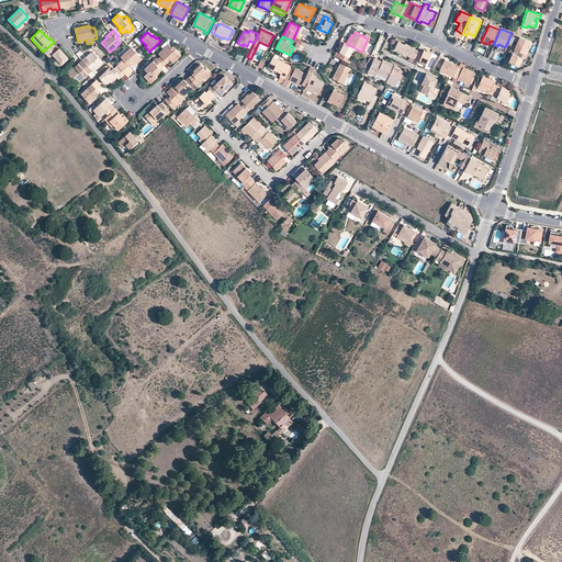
[(514,49),(526,55),(529,48),(528,47),(530,43),(519,37),(514,49)]
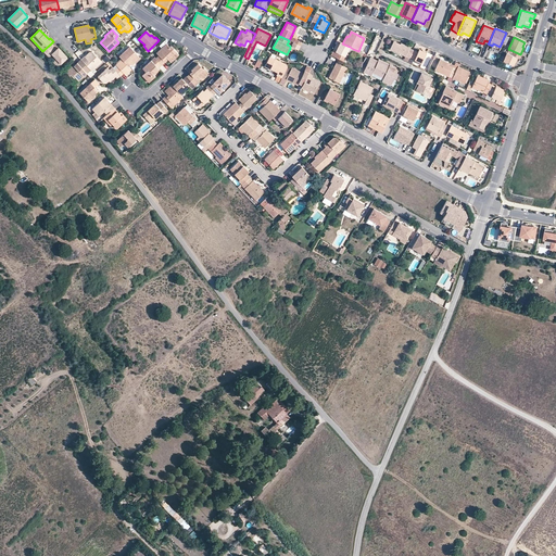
[(350,47),(342,43),(337,40),(335,43),(337,45),(339,46),(336,52),(333,51),(331,55),(343,62),(350,47)]
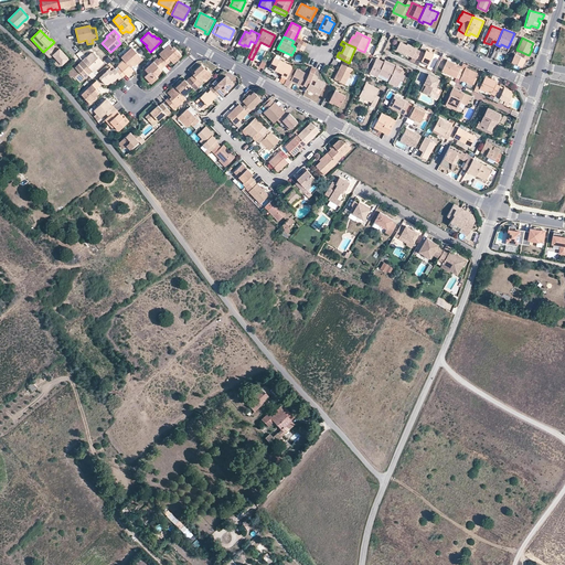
[(396,49),(413,56),(416,57),(419,50),(415,49),(416,46),(407,43),(407,44),(401,41),(396,49)]
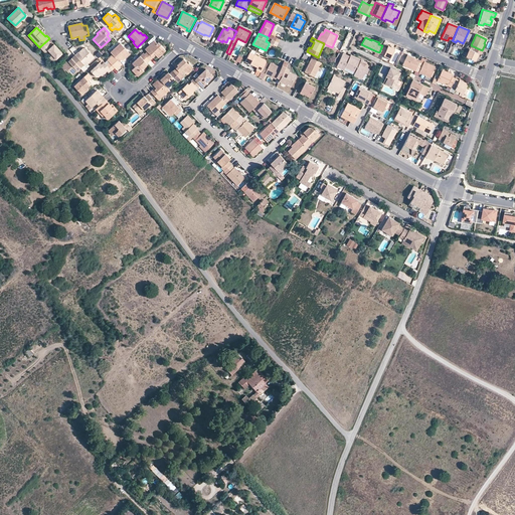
[(47,40),(39,47),(42,50),(45,47),(48,50),(52,54),(49,57),(53,62),(62,53),(54,44),(52,46),(49,43),(50,43),(47,40)]
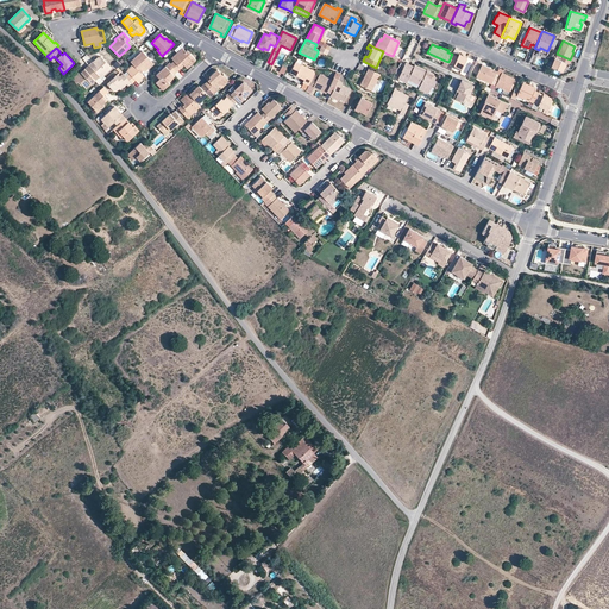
[(171,64),(177,71),(181,68),(180,67),(183,63),(184,66),(187,68),(190,64),(189,62),(194,58),(194,57),(188,51),(187,51),(183,48),(173,58),(175,61),(171,64)]
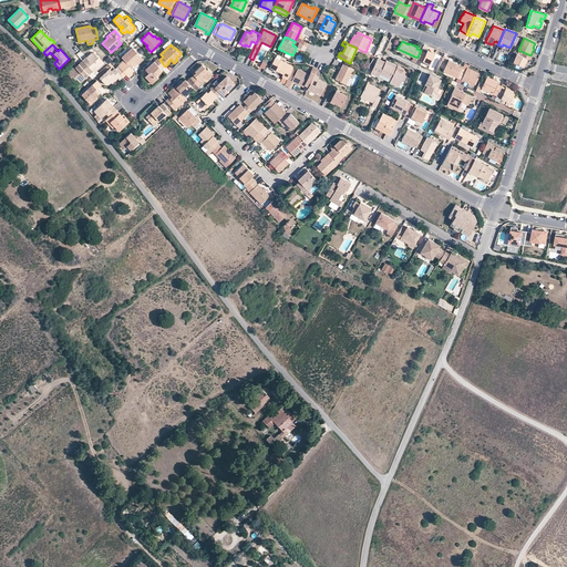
[(124,61),(131,68),(135,64),(136,63),(142,58),(132,48),(122,58),(124,61)]
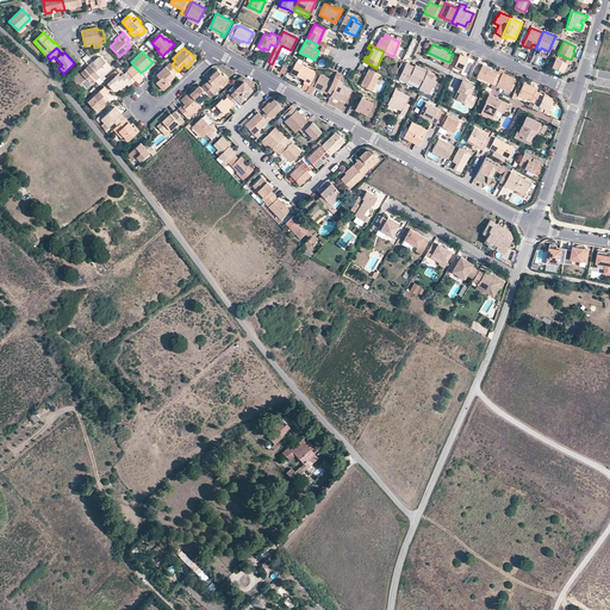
[(453,54),(449,62),(461,67),(467,57),(459,54),(458,56),(453,54)]
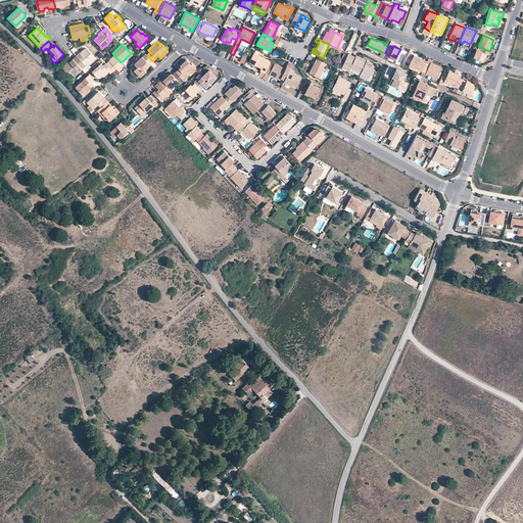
[(490,52),(489,51),(478,46),(473,58),(482,62),(484,58),(486,55),(487,55),(488,56),(490,52)]
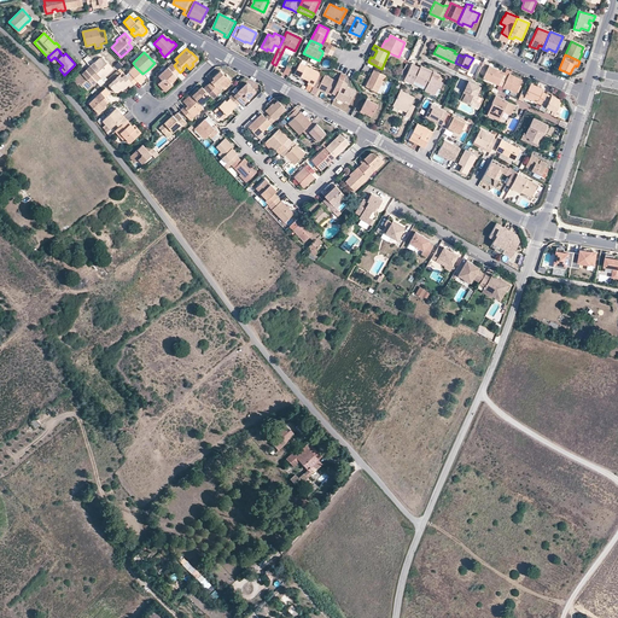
[(93,63),(89,66),(100,77),(101,79),(112,69),(101,56),(94,63),(93,63)]
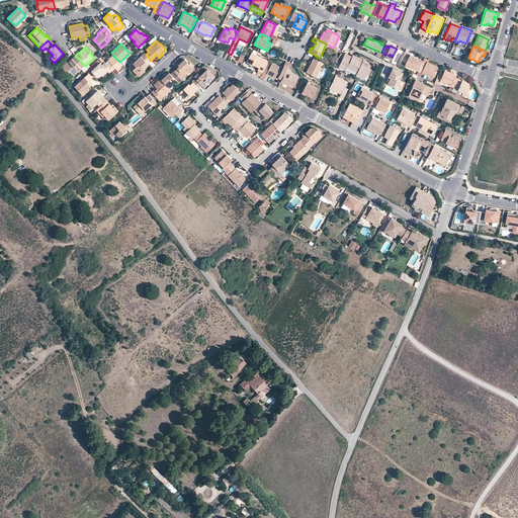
[(148,64),(151,61),(146,55),(145,53),(133,64),(136,67),(133,70),(139,77),(145,71),(144,70),(143,69),(148,64)]
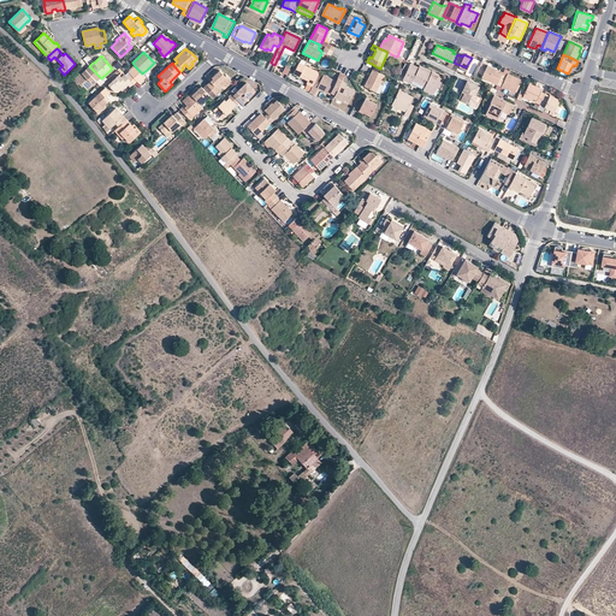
[(300,63),(294,73),(302,78),(308,82),(307,84),(313,87),(314,86),(317,80),(320,73),(300,63)]
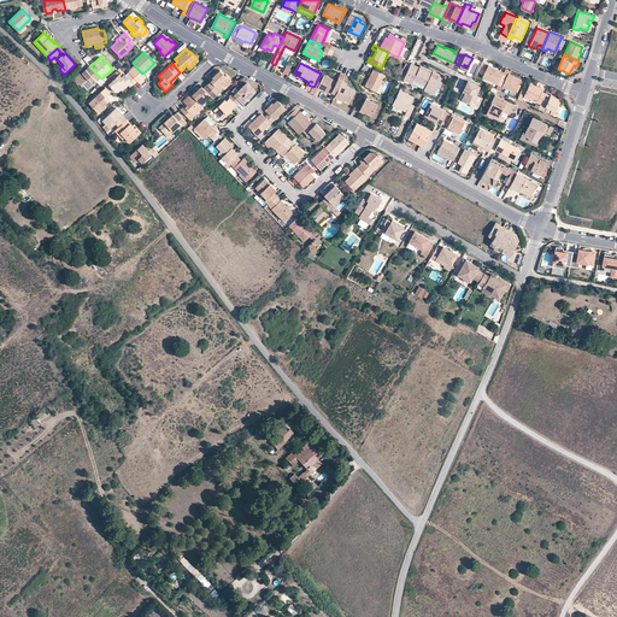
[(411,83),(413,80),(424,86),(423,89),(433,93),(441,78),(438,77),(439,75),(427,69),(425,70),(411,63),(403,80),(411,83)]
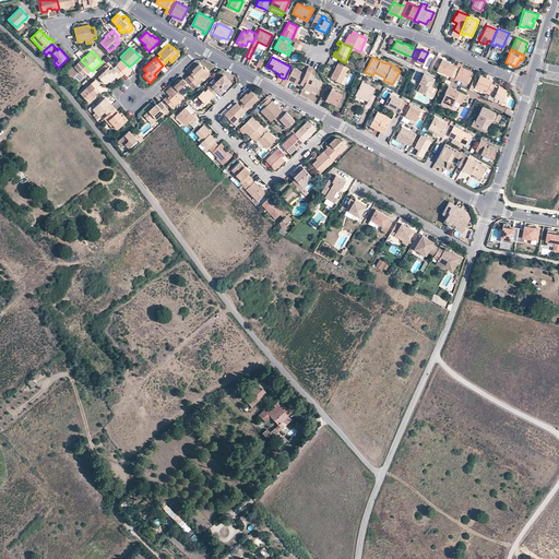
[(451,75),(454,67),(449,64),(450,63),(441,59),(438,68),(437,69),(437,70),(451,75)]
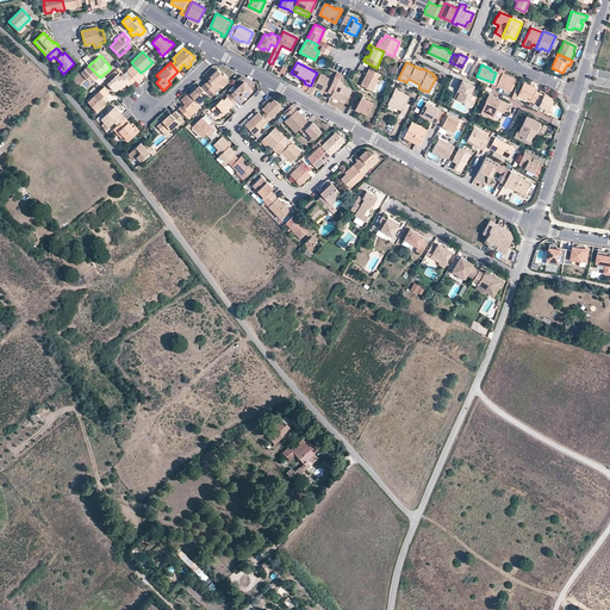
[(99,76),(88,66),(81,73),(80,72),(73,79),(76,83),(79,81),(86,89),(99,76)]
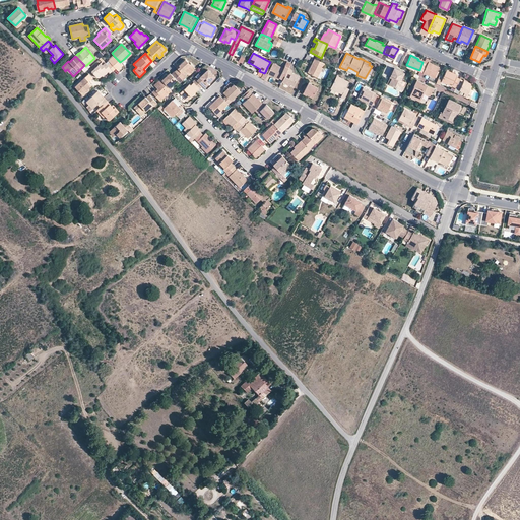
[(123,65),(120,62),(114,56),(109,61),(111,63),(108,66),(113,71),(116,68),(117,70),(123,65)]
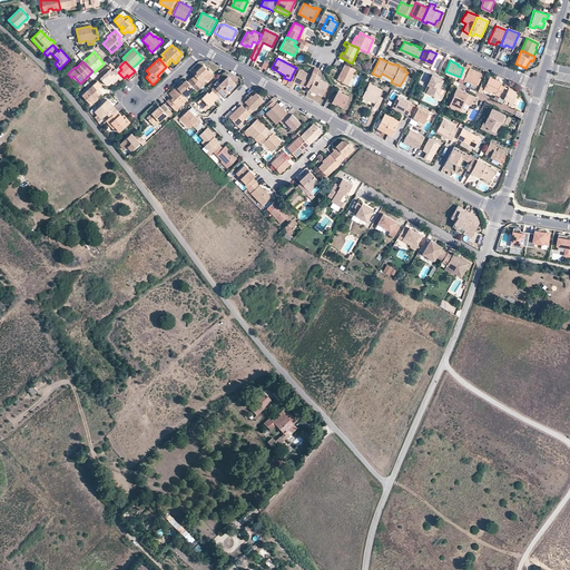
[(203,65),(196,71),(197,74),(195,76),(192,79),(200,88),(204,84),(202,81),(206,78),(208,80),(214,75),(208,69),(208,70),(203,65)]
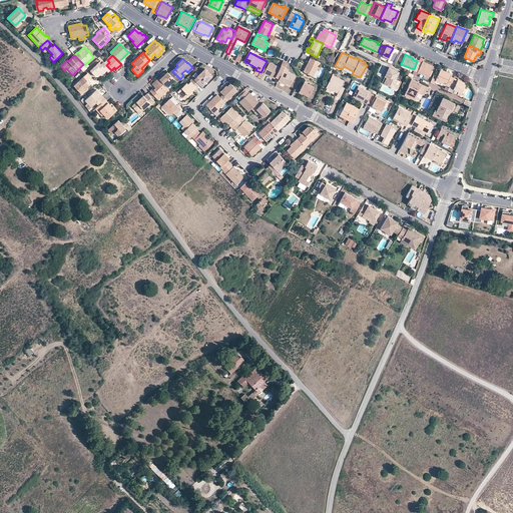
[(304,72),(314,76),(320,63),(311,58),(304,72)]
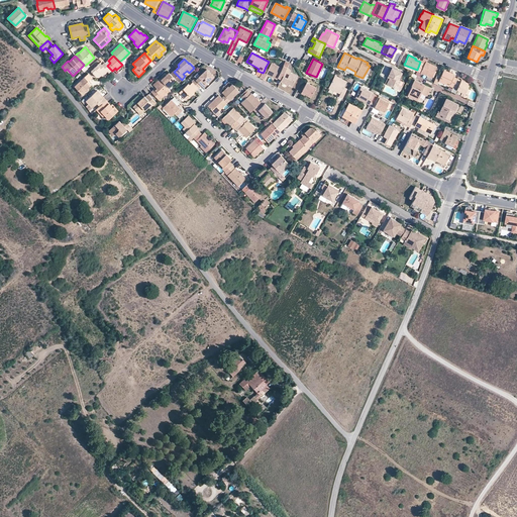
[(424,64),(420,62),(417,70),(431,77),(435,67),(425,62),(424,64)]
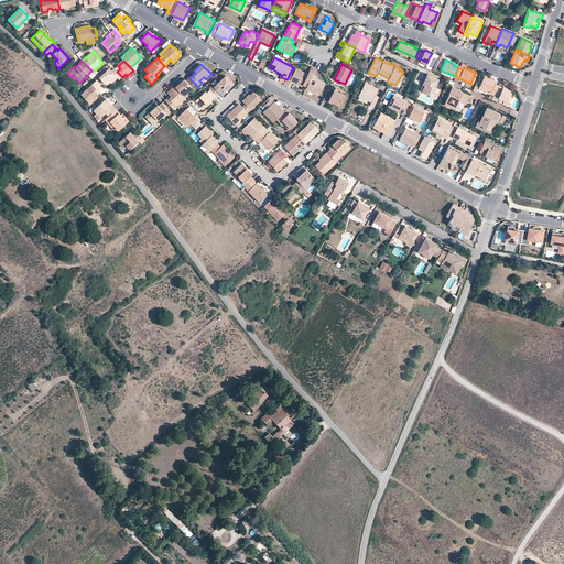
[(122,77),(117,72),(115,69),(115,68),(111,72),(108,68),(99,78),(106,85),(107,85),(110,82),(111,79),(112,82),(117,78),(119,80),(122,77)]
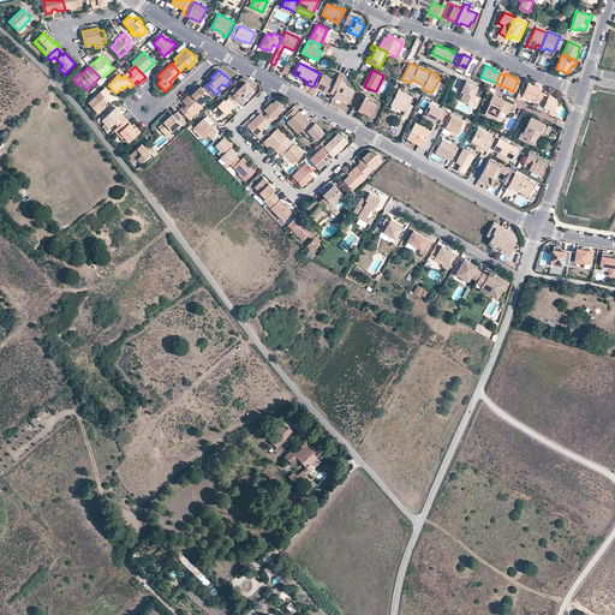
[(317,87),(328,93),(327,96),(333,99),(333,97),(335,94),(341,81),(336,78),(335,82),(322,76),(317,87)]
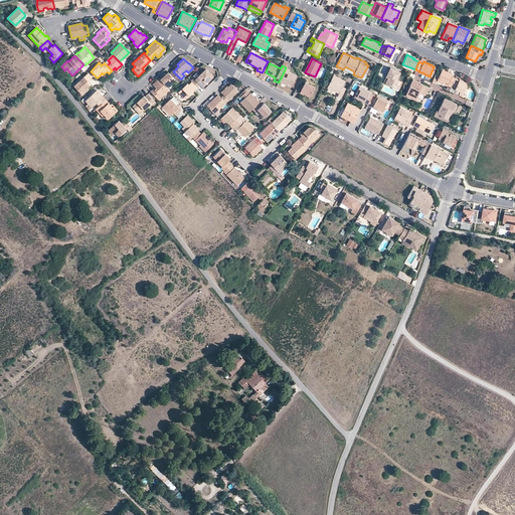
[(370,66),(368,65),(361,77),(363,78),(370,66)]
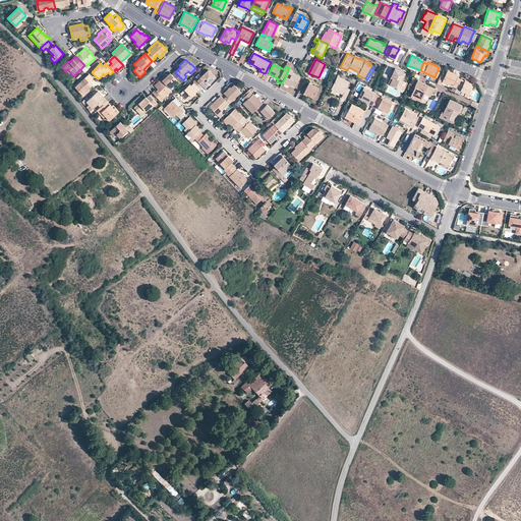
[(193,82),(199,89),(200,90),(203,87),(205,89),(216,78),(207,68),(195,78),(194,77),(191,80),(193,82)]
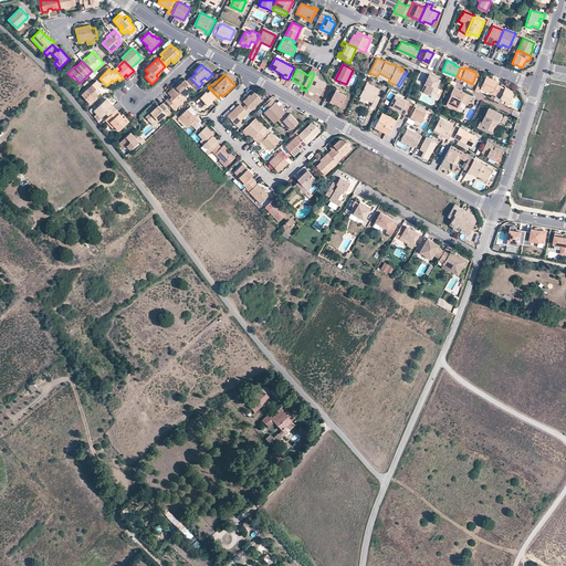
[(318,77),(314,74),(308,86),(306,90),(310,92),(311,90),(312,90),(320,93),(320,94),(325,83),(317,80),(318,77)]
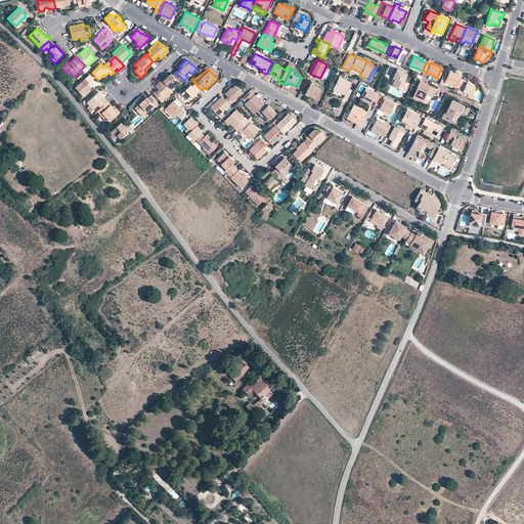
[(396,69),(393,75),(395,76),(391,85),(401,90),(405,82),(403,81),(406,74),(396,69)]
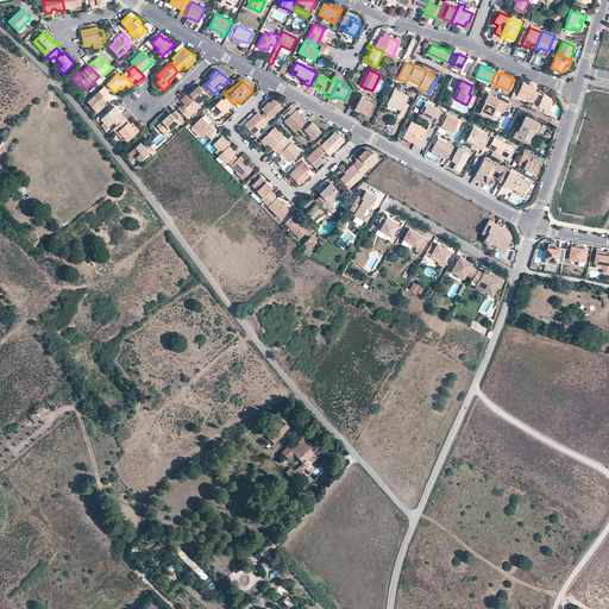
[(533,102),(538,92),(533,90),(534,87),(522,81),(516,94),(533,102)]
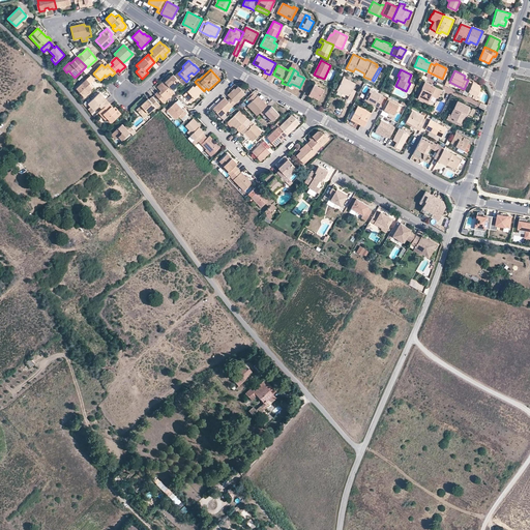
[(178,74),(178,72),(174,76),(173,75),(170,77),(169,76),(164,81),(172,89),(180,82),(181,83),(182,85),(186,82),(178,74)]
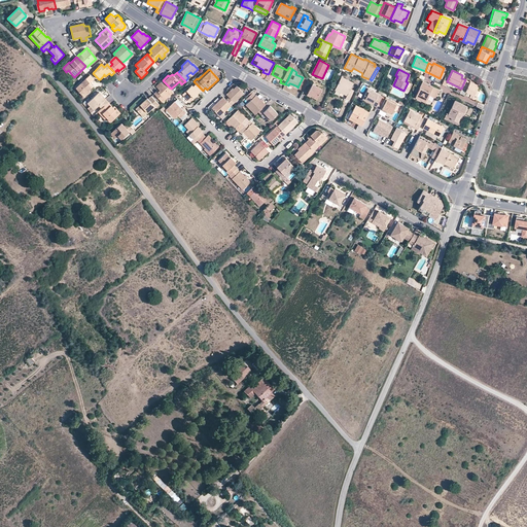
[(76,89),(82,95),(88,90),(89,91),(89,90),(90,90),(90,89),(91,89),(91,88),(92,88),(92,86),(93,86),(90,83),(94,80),(90,75),(76,89)]
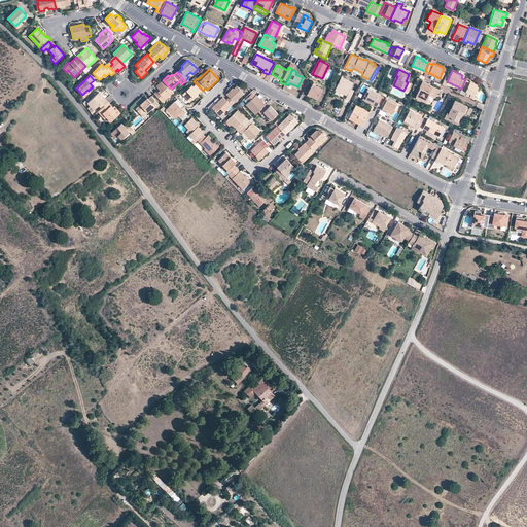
[(335,90),(341,93),(342,91),(347,94),(346,95),(345,98),(349,99),(356,84),(341,76),(335,90)]
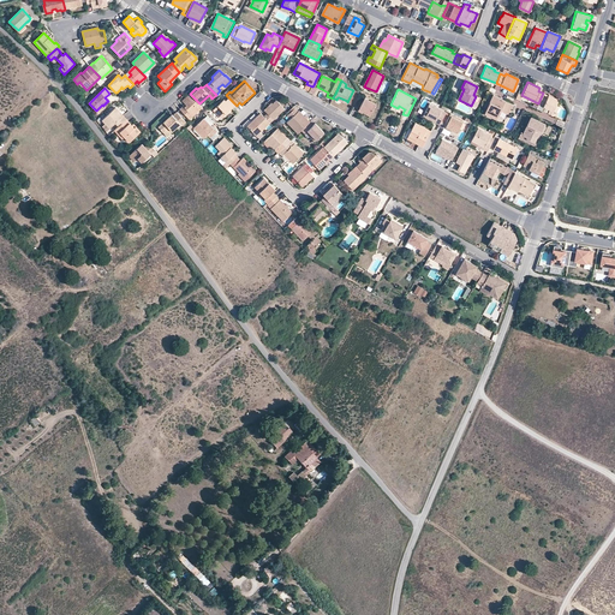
[(543,93),(538,103),(553,111),(555,105),(557,101),(553,99),(554,97),(548,94),(548,95),(543,93)]
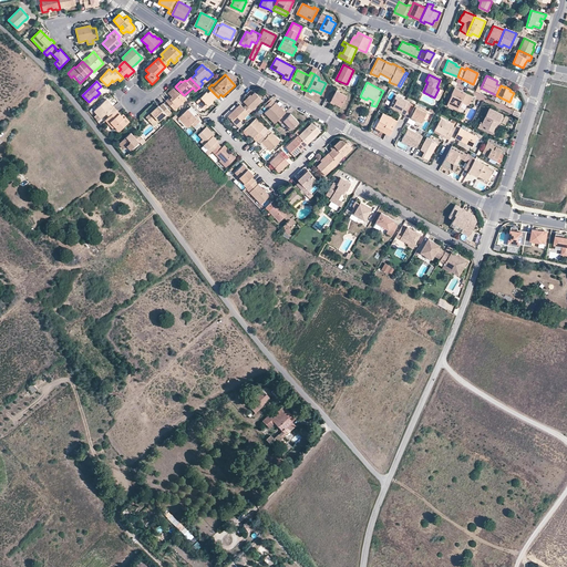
[(184,95),(175,86),(168,93),(171,95),(172,98),(171,99),(169,98),(166,101),(175,110),(186,99),(185,96),(184,95)]
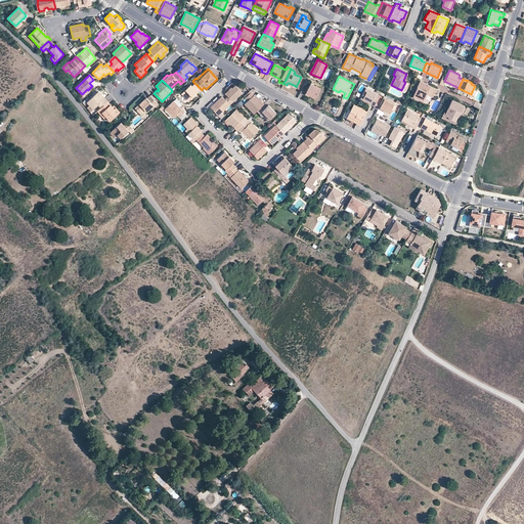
[(179,82),(178,81),(170,88),(171,89),(179,82)]
